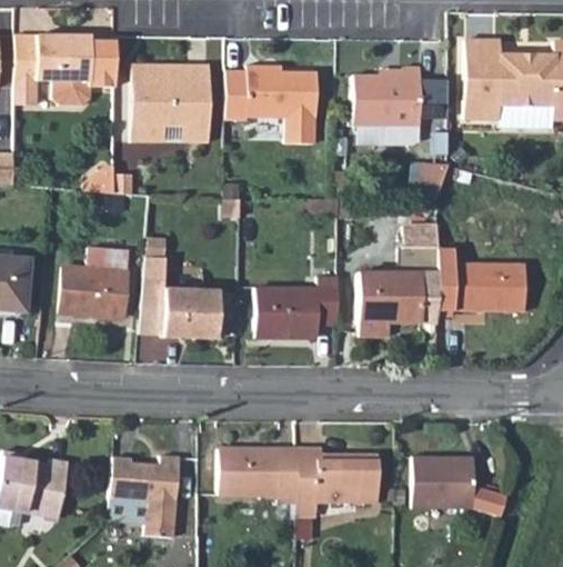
[(92,35),(18,33),(17,85),(17,102),(39,103),(39,80),(90,80),(90,86),(117,86),(117,41),(92,40),(92,35)]
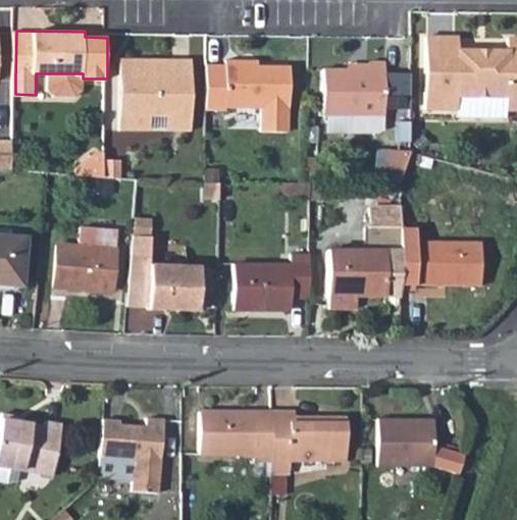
[(426,93),(426,108),(459,109),(459,96),(508,96),(508,110),(516,110),(516,38),(509,39),(508,52),(460,50),(460,38),(427,38),(427,73),(433,74),(433,94),(426,93)]
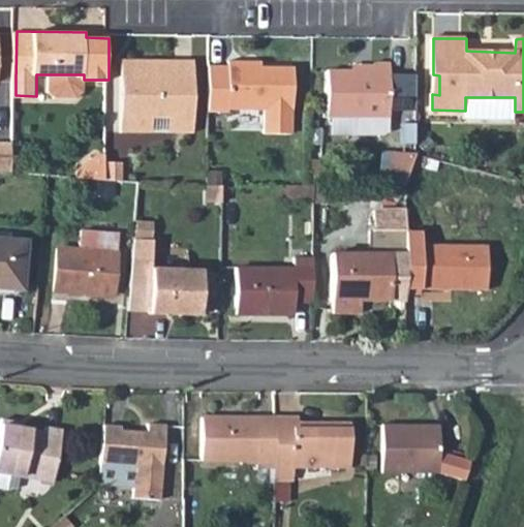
[(123,129),(147,130),(147,115),(178,115),(177,131),(194,131),(196,60),(124,58),(123,129)]
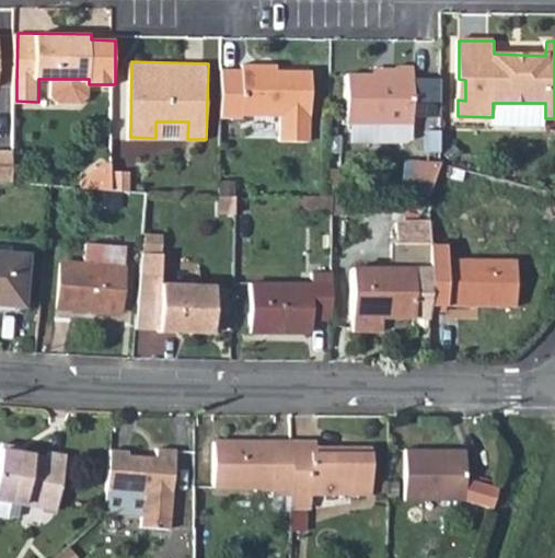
[(244,69),(223,69),(223,118),(244,119),(245,115),(282,116),(281,141),(311,142),(312,117),(313,71),(280,70),(269,70),(269,65),(244,64),(244,69)]
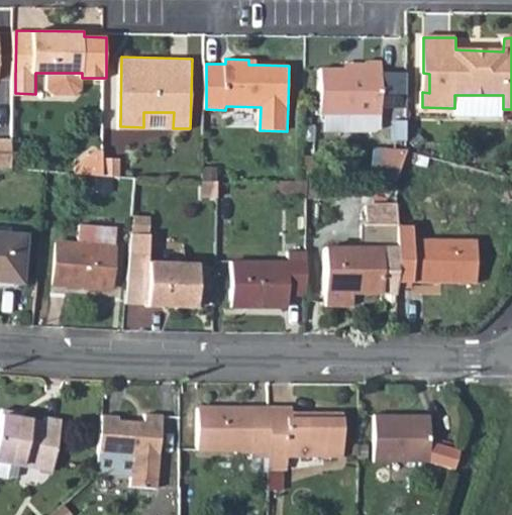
[(346,69),(322,68),(321,113),(351,114),(351,130),(374,131),(382,127),(383,61),(368,61),(368,64),(368,70),(346,69)]
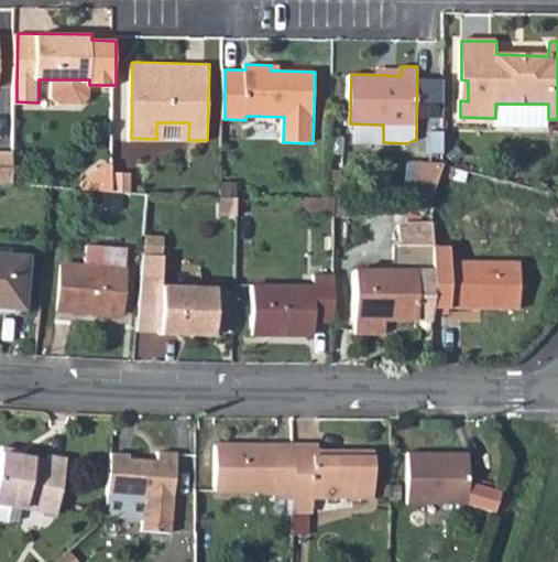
[(495,104),(495,118),(496,126),(548,128),(548,119),(548,104),(495,104)]
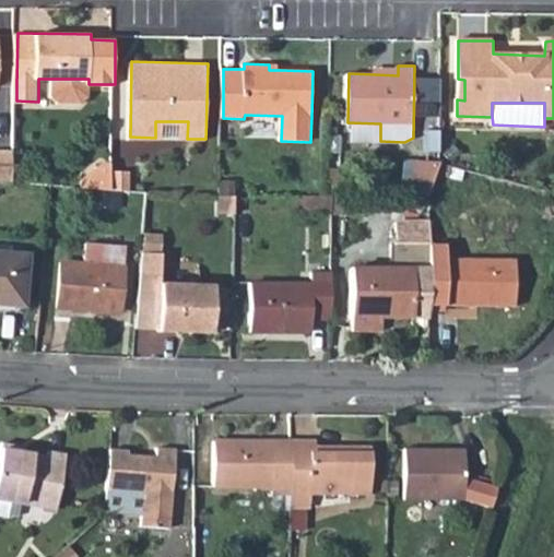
[(155,121),(155,138),(187,139),(188,121),(155,121)]
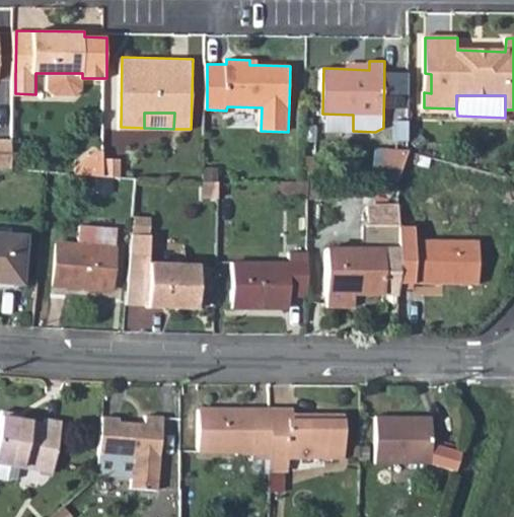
[(14,141),(0,140),(0,167),(14,169),(14,141)]
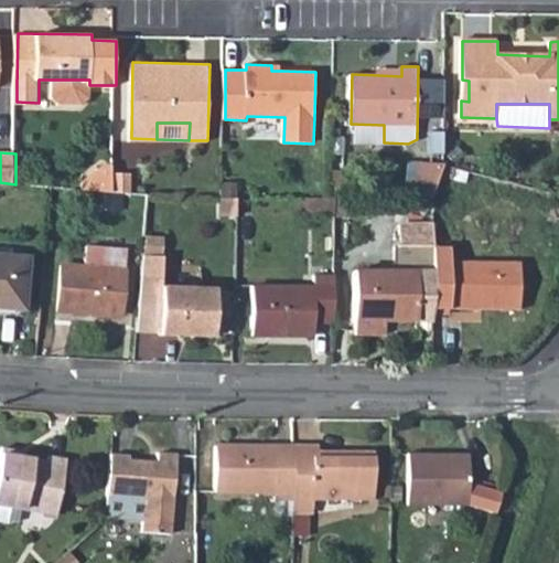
[(85,190),(115,192),(115,171),(115,165),(107,165),(86,182),(85,190)]
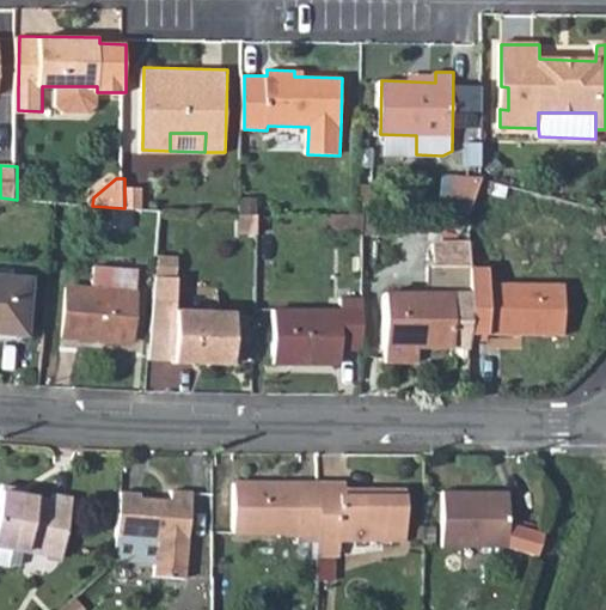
[(457,214),(472,214),(476,202),(482,182),(482,178),(457,178),(457,214)]
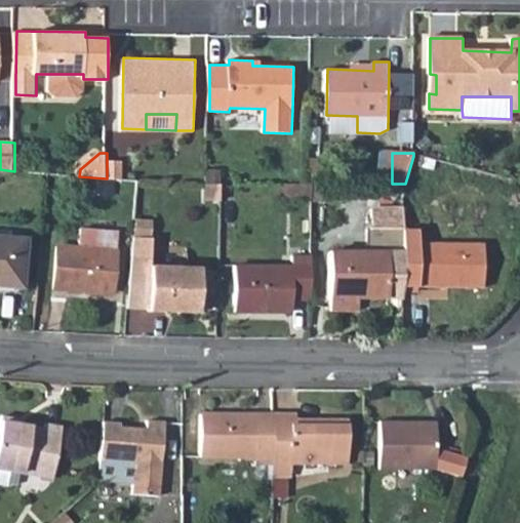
[(107,159),(107,178),(110,178),(122,179),(123,159),(107,159)]
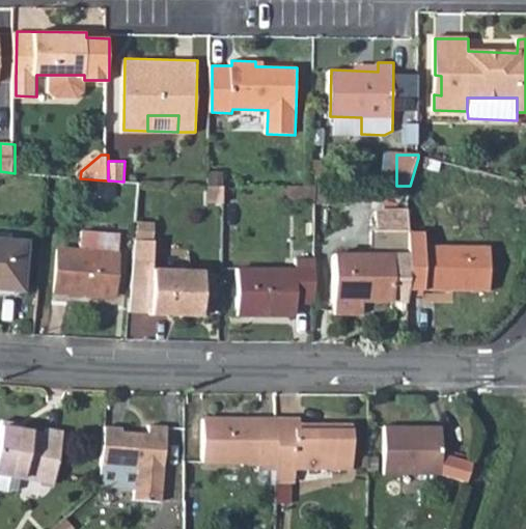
[(108,181),(93,179),(92,194),(110,196),(111,181),(108,181)]
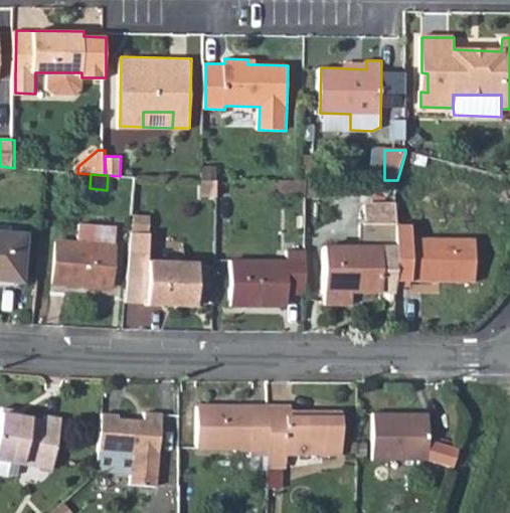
[(139,214),(132,301),(154,302),(155,259),(155,216),(139,214)]
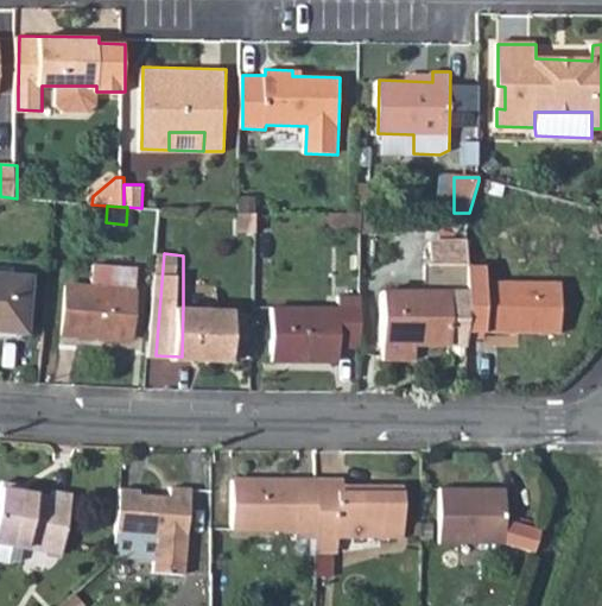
[(68,282),(63,333),(135,338),(138,298),(141,266),(99,262),(96,284),(68,282)]
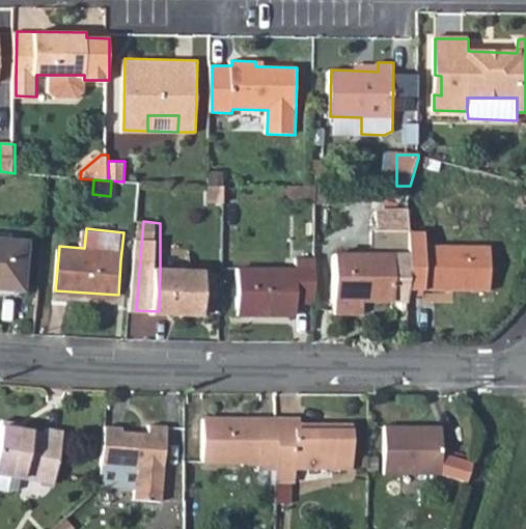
[(410,254),(410,231),(377,231),(377,254),(410,254)]
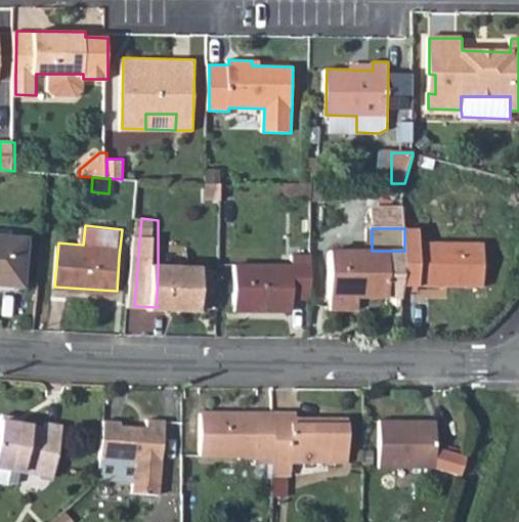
[(420,228),(404,228),(404,251),(404,286),(485,285),(485,243),(482,242),(420,243),(420,228)]
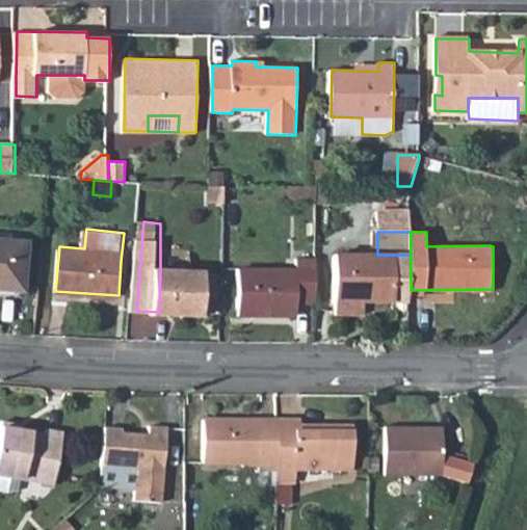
[(0,237),(0,287),(25,290),(29,240),(0,237)]
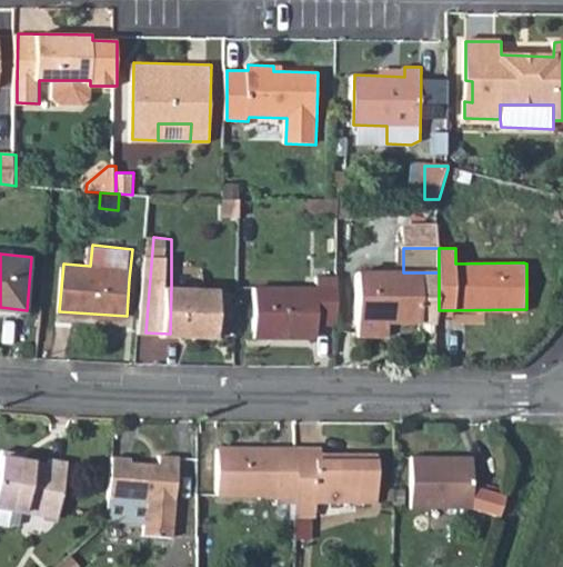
[(403,272),(360,272),(360,321),(440,320),(439,310),(439,272),(403,272)]
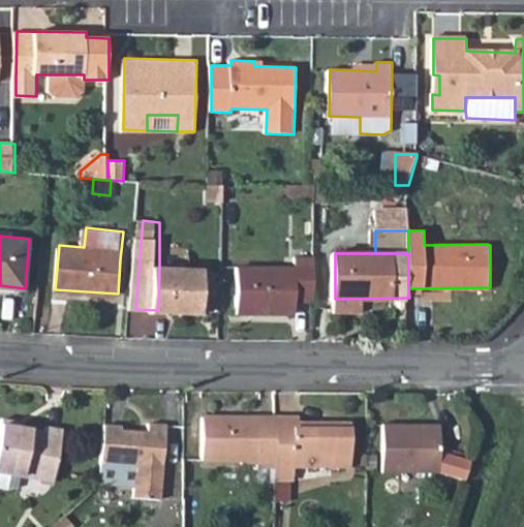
[(315,297),(315,256),(298,255),(298,267),(240,267),(240,312),(298,312),(298,297),(315,297)]
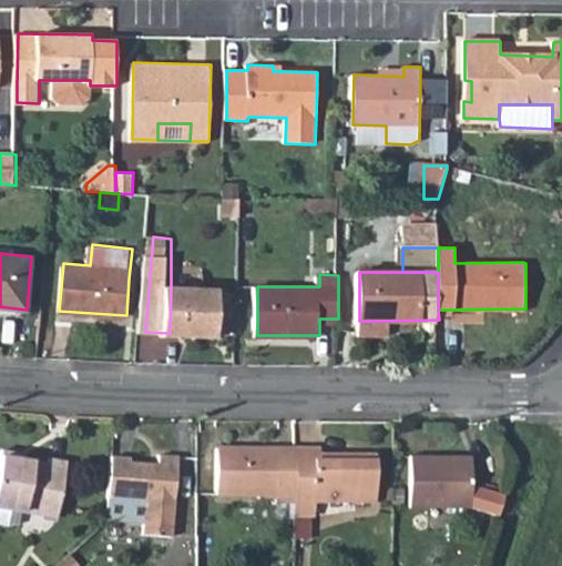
[(171,285),(170,333),(223,334),(223,286),(171,285)]
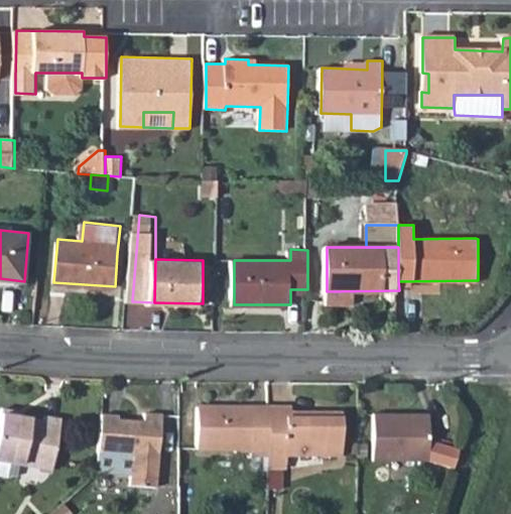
[(123,409),(107,408),(107,412),(107,451),(106,465),(140,465),(140,477),(164,477),(165,405),(148,404),(148,412),(123,412),(123,409)]
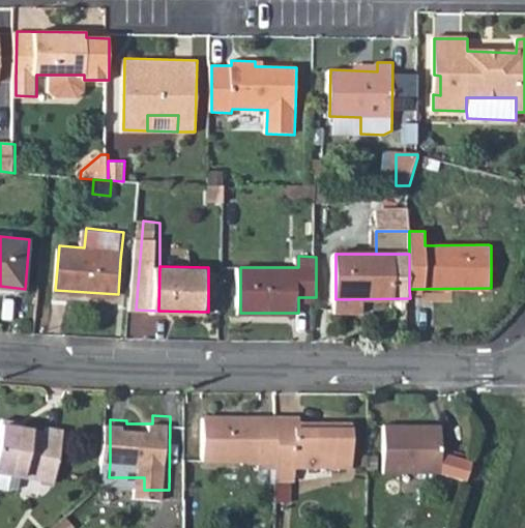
[(280,481),(280,417),(206,418),(205,462),(261,461),(262,481),(280,481)]
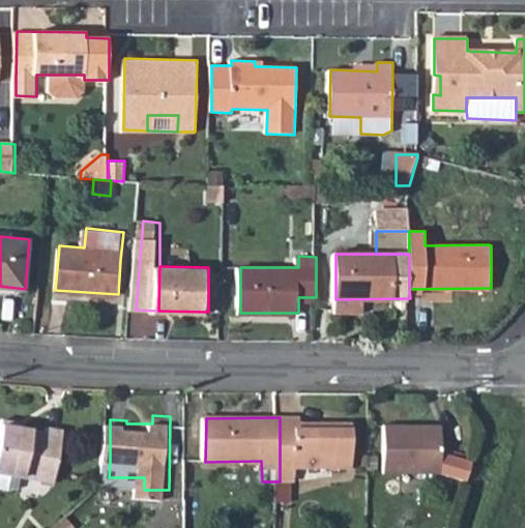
[(301,417),(280,417),(280,481),(293,481),(296,481),(296,467),(353,467),(352,422),(301,422),(301,417)]
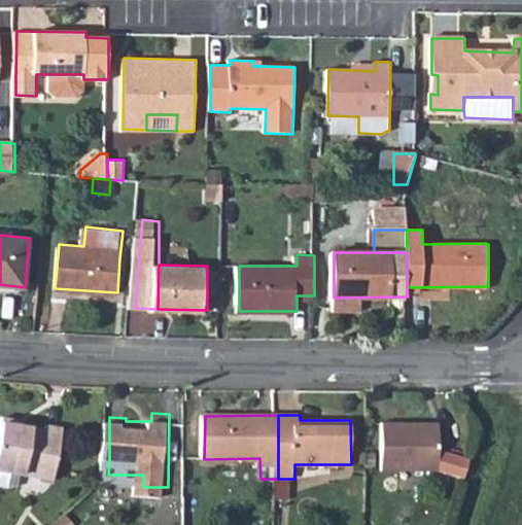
[(0,449),(0,468),(23,473),(58,479),(66,427),(48,425),(48,429),(24,425),(24,420),(5,418),(0,449)]
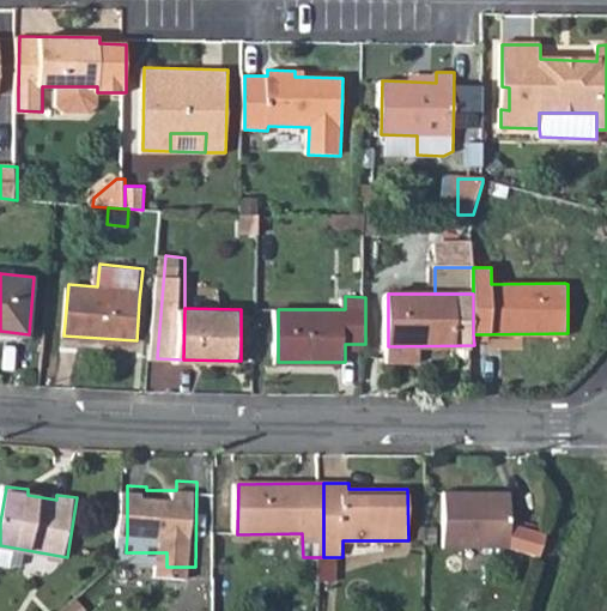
[(448,489),(448,544),(513,544),(541,552),(547,531),(513,521),(511,489),(448,489)]
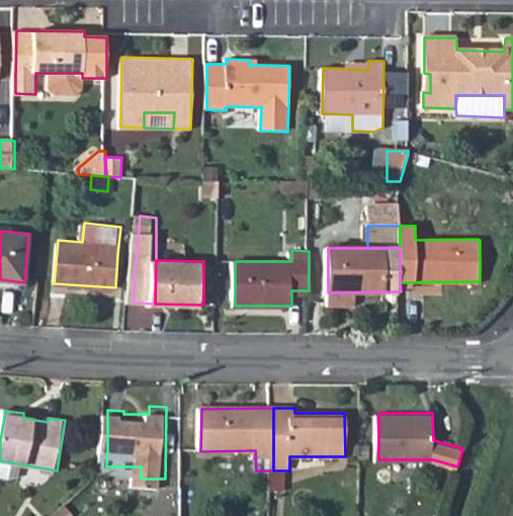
[(22,464),(0,460),(0,476),(12,479),(17,476),(21,477),(22,464)]
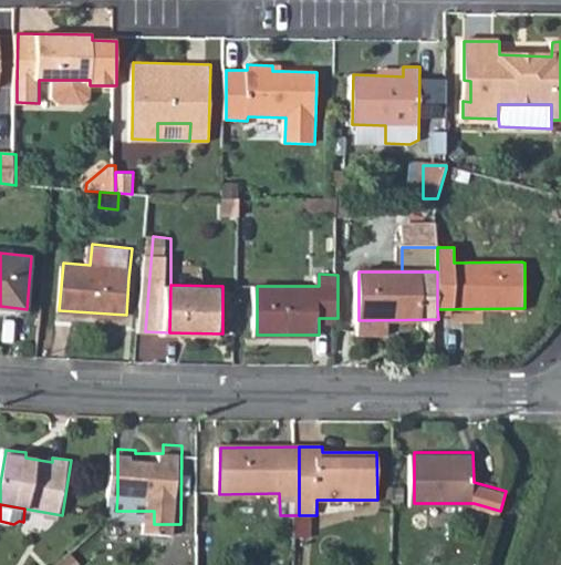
[(313,515),(299,515),(299,537),(313,536),(313,515)]
